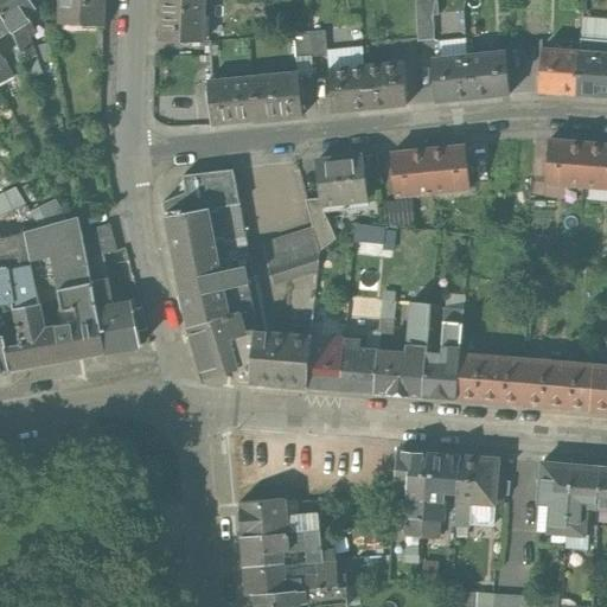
[(31,0),(0,0),(0,12),(10,29),(13,33),(31,21),(27,16),(37,7),(31,0)]
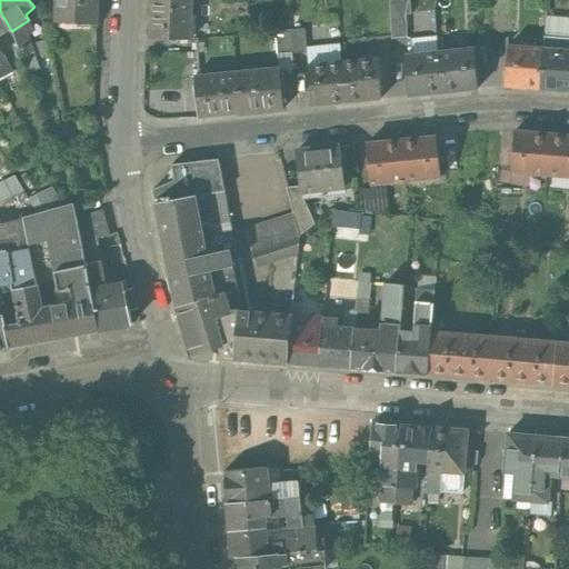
[(97,0),(58,0),(58,22),(97,23),(97,0)]
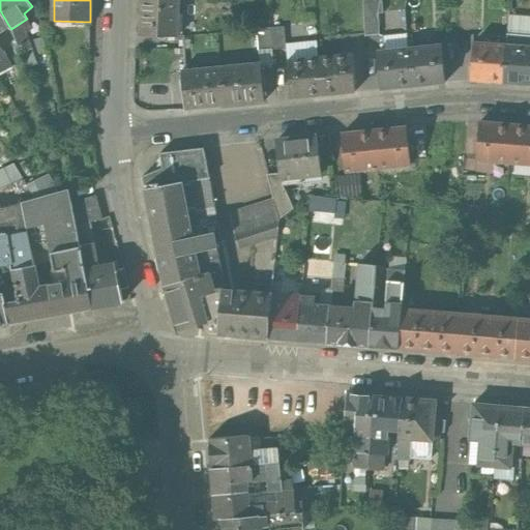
[(140,0),(139,36),(177,37),(178,0),(140,0)]
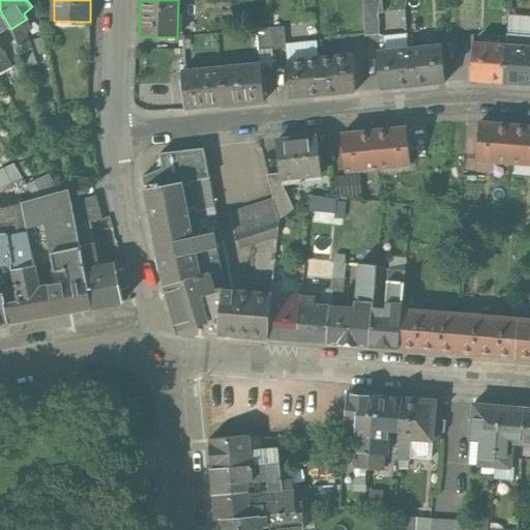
[(380,0),(361,0),(362,0),(364,37),(379,36),(378,16),(382,16),(380,0)]
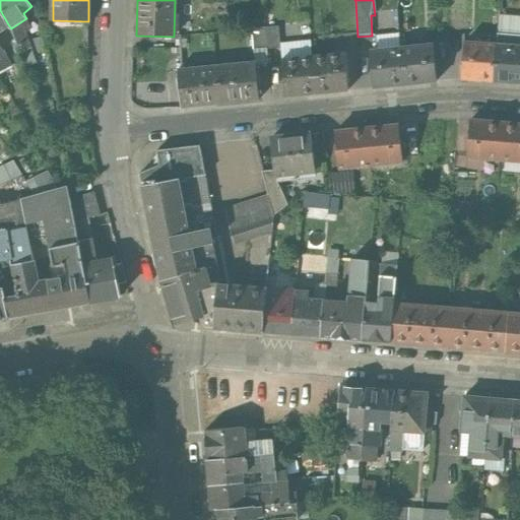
[(0,10),(0,29),(8,24),(0,10)]
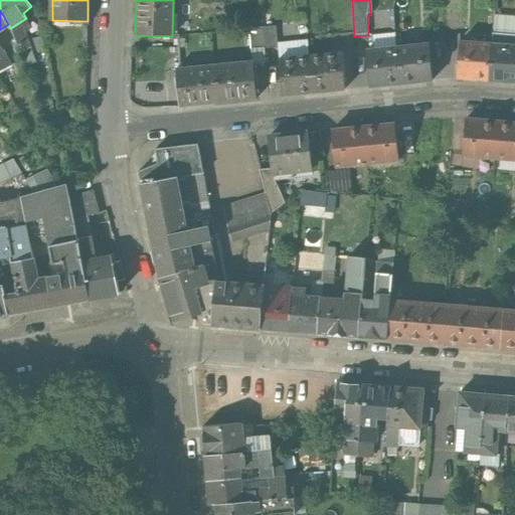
[(276,26),(262,27),(264,49),(278,48),(276,26)]
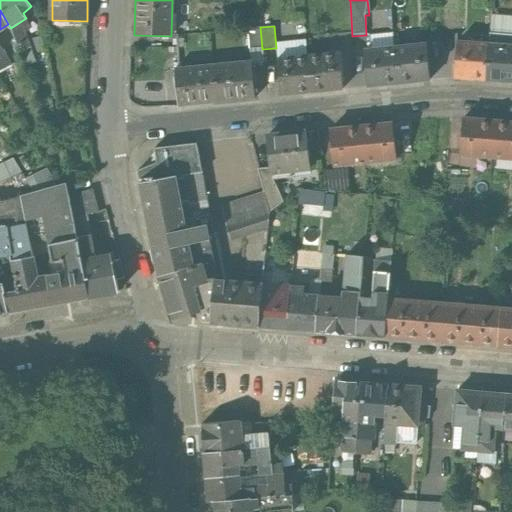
[(260,27),(247,29),(249,50),(262,49),(260,27)]
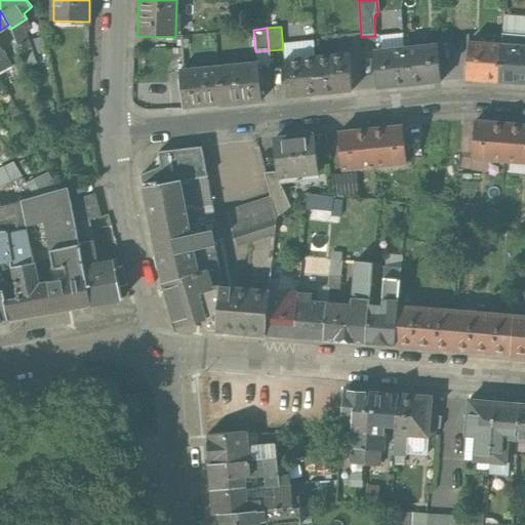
[(403,35),(377,37),(378,53),(371,53),(375,90),(407,87),(404,50),(403,35)]
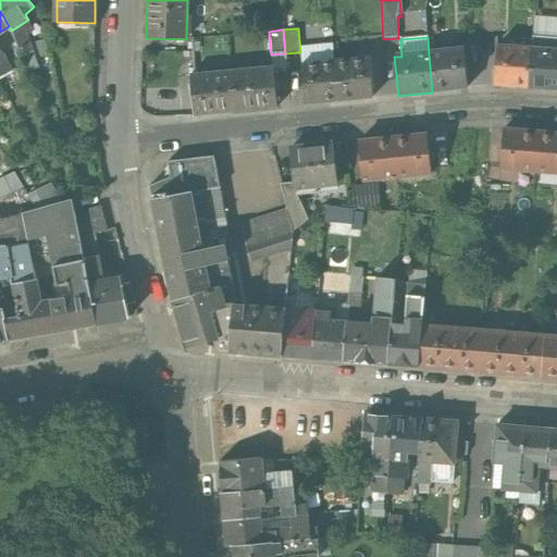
[(531,51),(497,48),(494,87),(529,89),(531,51)]
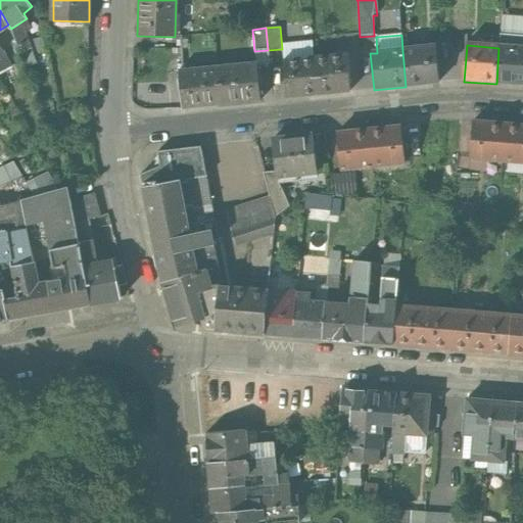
[(434,47),(402,50),(406,87),(438,84),(434,47)]
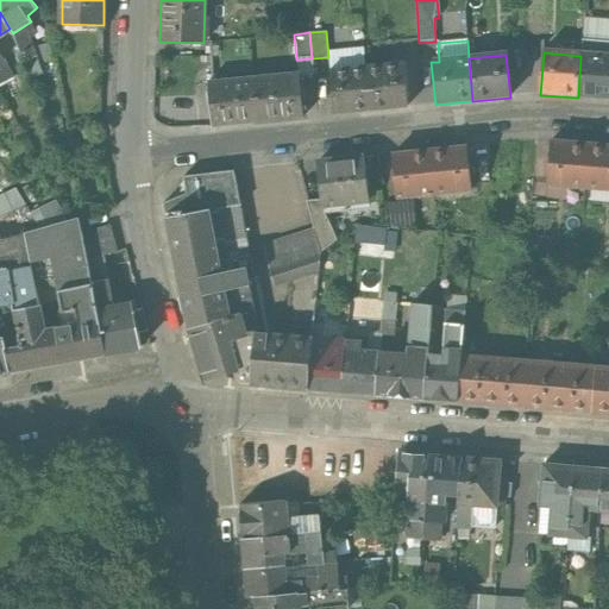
[(608,57),(581,56),(578,98),(608,100),(608,57)]
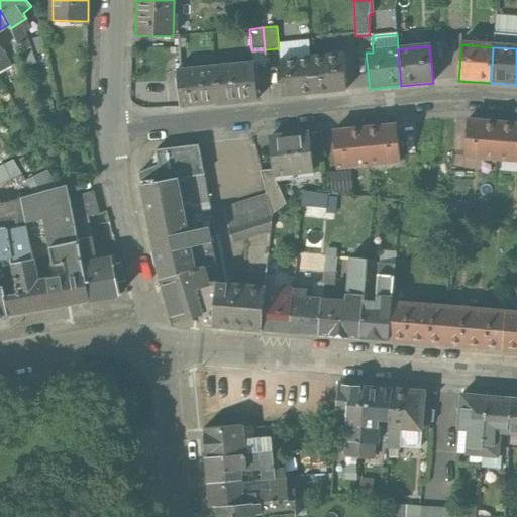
[(341,55),(310,58),(314,94),(345,91),(341,55)]
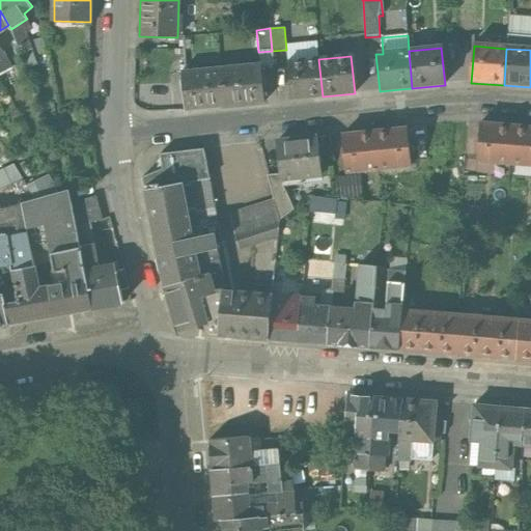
[(318,59),(287,62),(290,100),(323,96),(318,59)]
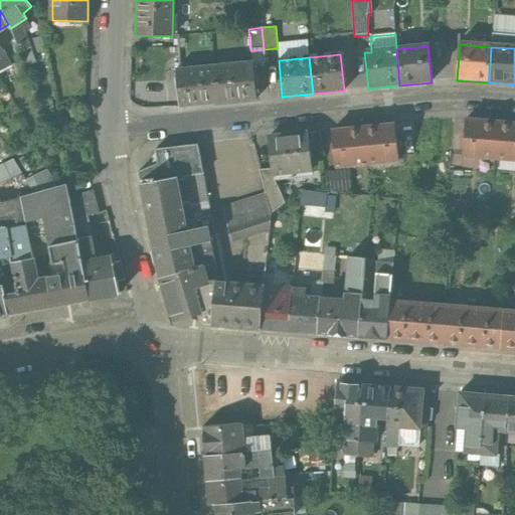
[(252,62),(214,66),(217,103),(256,99),(252,62)]
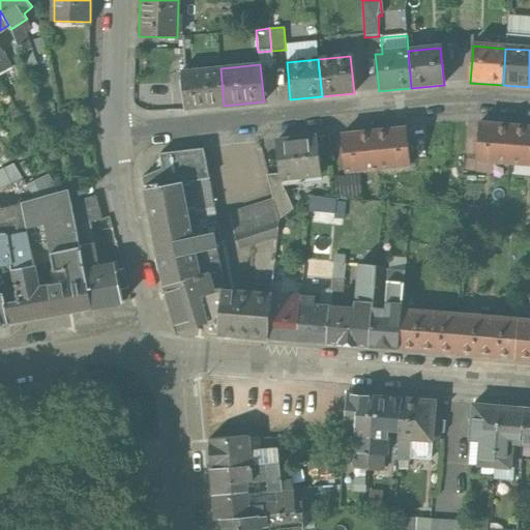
[(221,68),(181,71),(184,110),(224,106),(221,68)]
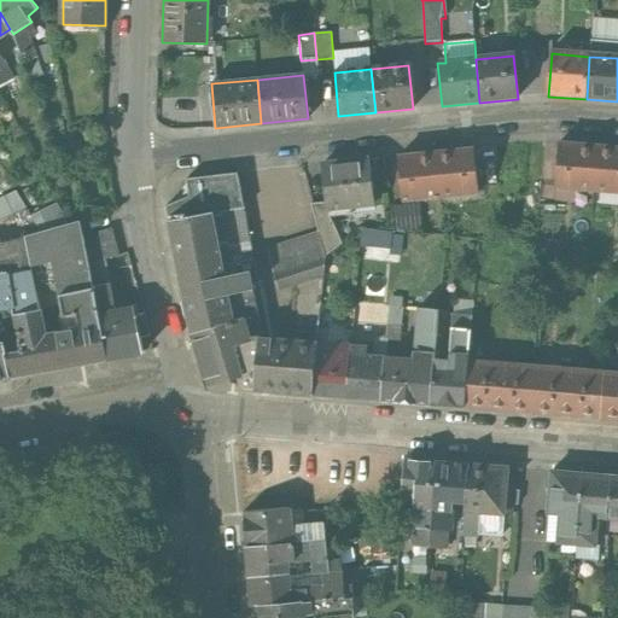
[(159,95),(159,116),(204,117),(205,97),(159,95)]
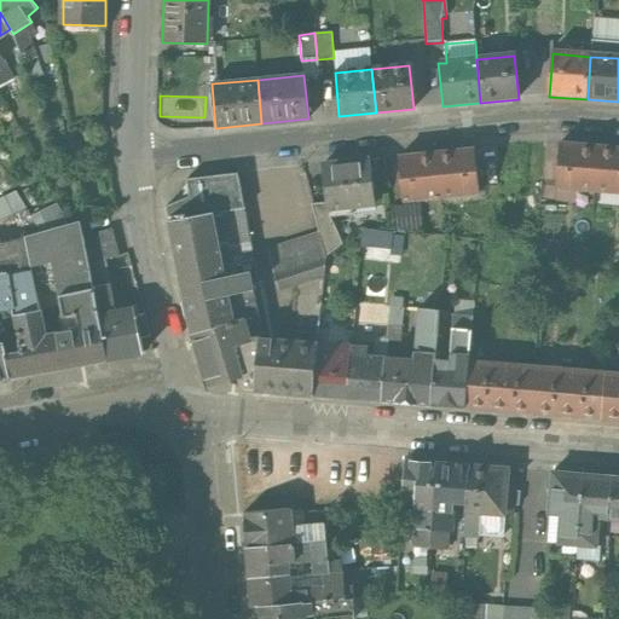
[(597,149),(560,145),(556,190),(594,194),(597,149)]
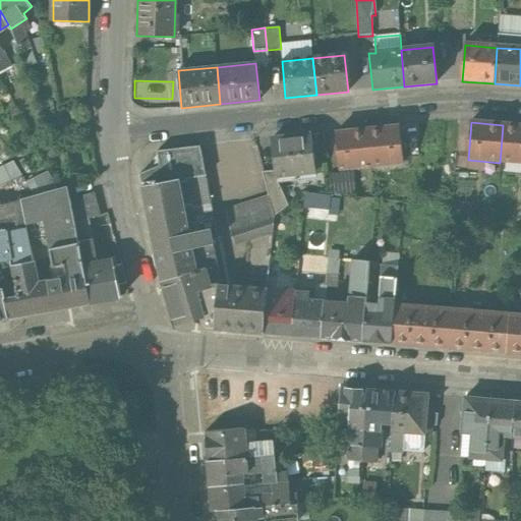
[(520,126),(503,125),(500,163),(520,164),(520,126)]
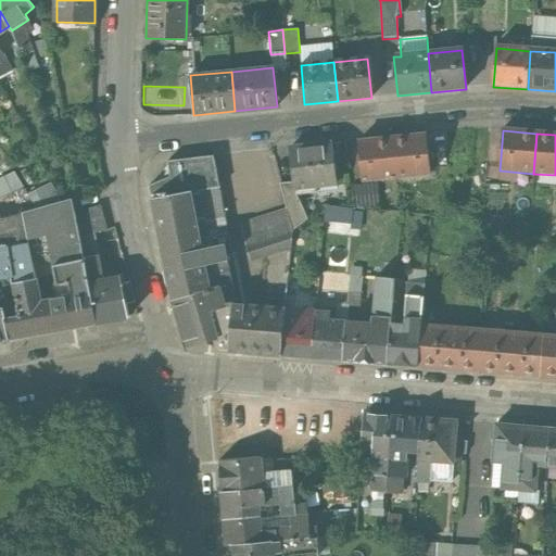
[(426,137),(393,140),(397,180),(430,176),(426,137)]
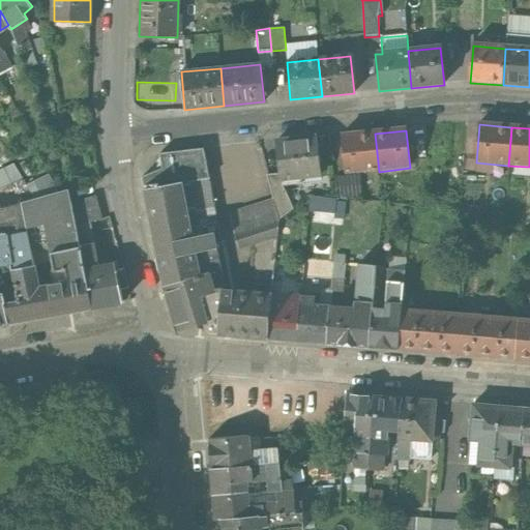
[(375,134),(342,138),(346,175),(379,172),(375,134)]
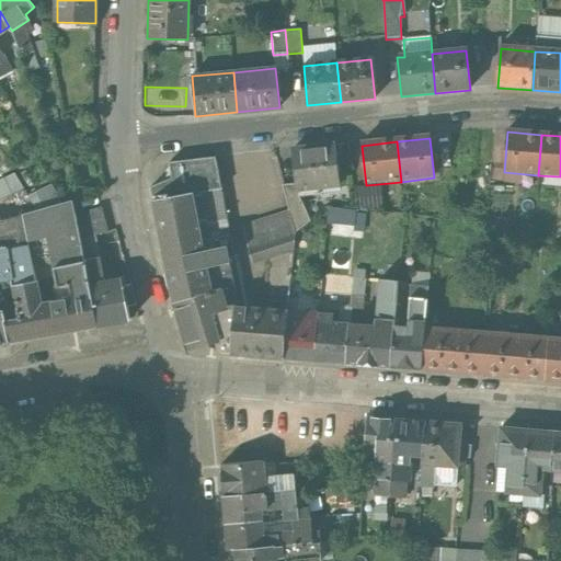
[(335,149),(294,153),(298,187),(299,199),(321,197),(320,190),(340,187),(335,149)]
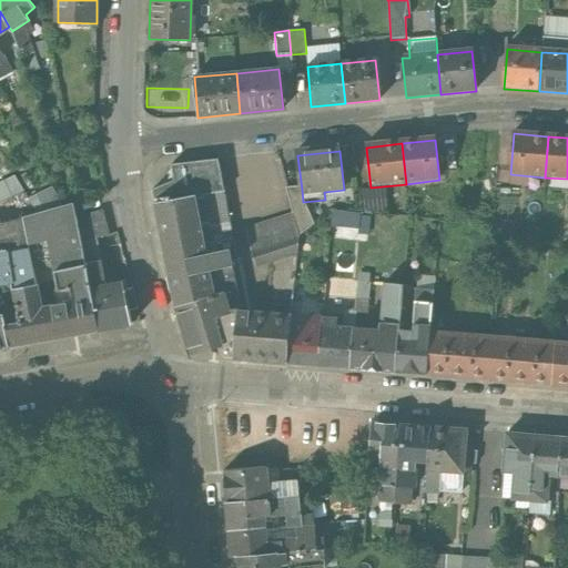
[(219,162),(172,166),(175,183),(152,193),(153,204),(175,307),(190,355),(221,345),(222,345),(214,318),(236,312),(237,313),(239,313),(226,245),(234,242),(219,162)]
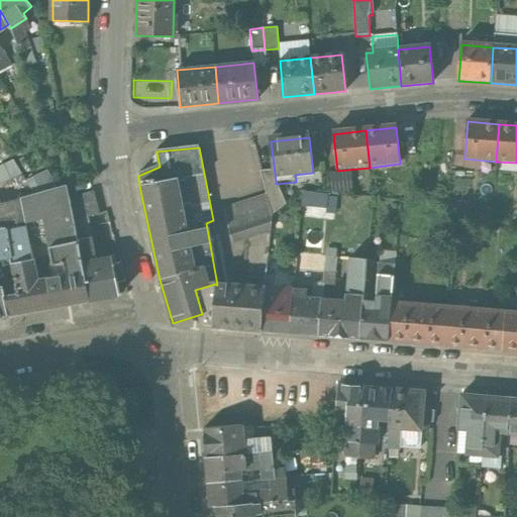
[(275,173),(261,175),(267,197),(272,217),(279,210),(276,184),(275,173)]
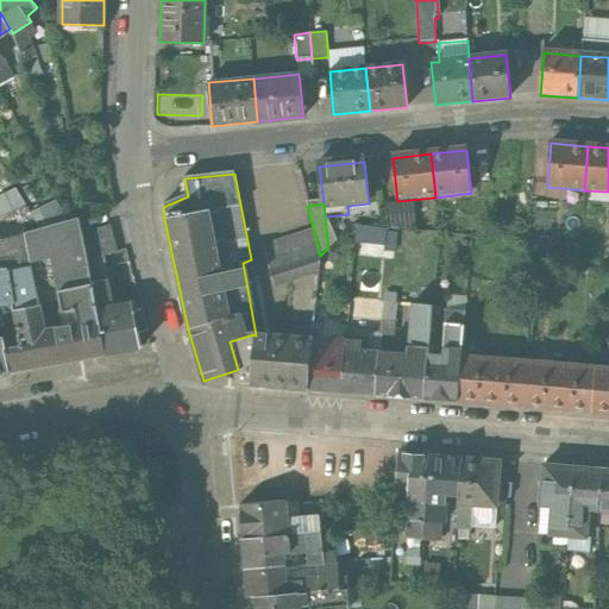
[(80,219),(26,234),(35,282),(55,278),(89,272),(88,263),(82,233),(80,219)]
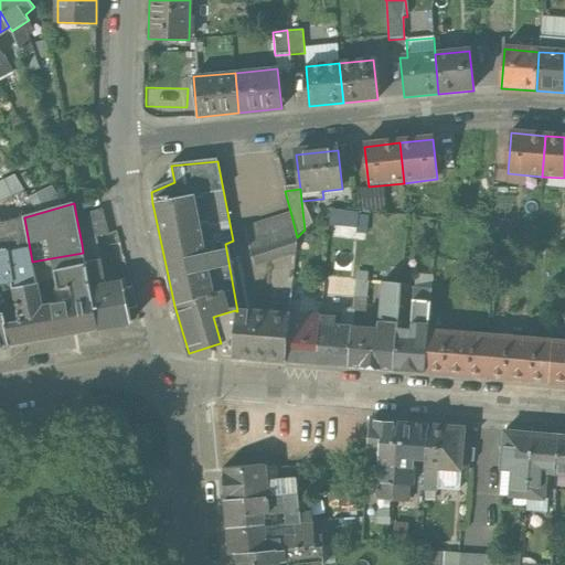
[(332,206),(331,224),(358,225),(359,208),(332,206)]
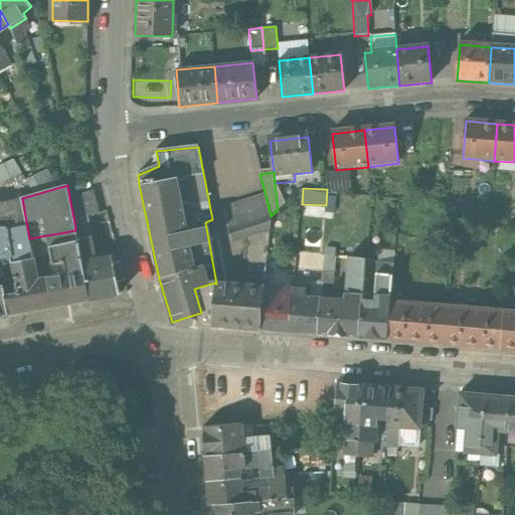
[(92,191),(69,197),(74,222),(99,216),(92,191)]
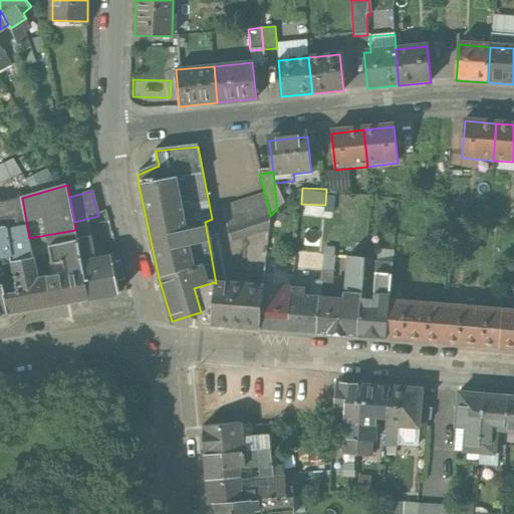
[(265,196),(222,210),(233,243),(243,240),(269,231),(270,216),(265,196)]
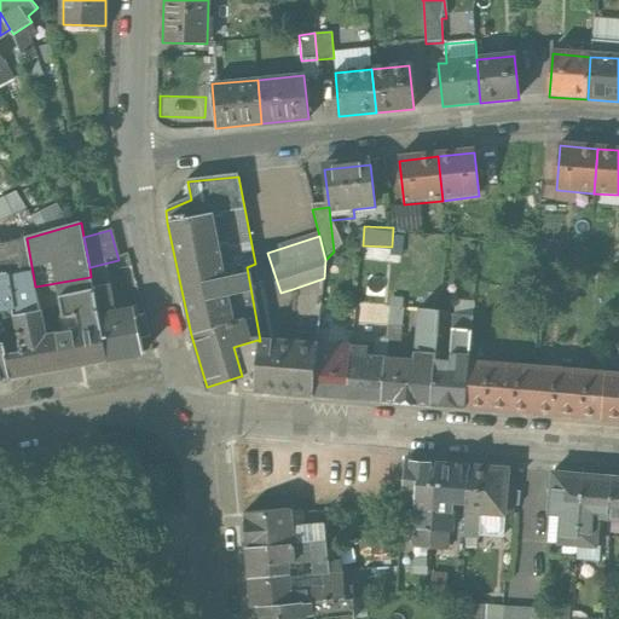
[(0,310),(13,307),(15,316),(40,311),(35,287),(27,238),(0,246),(0,255),(5,281),(0,281),(0,310)]
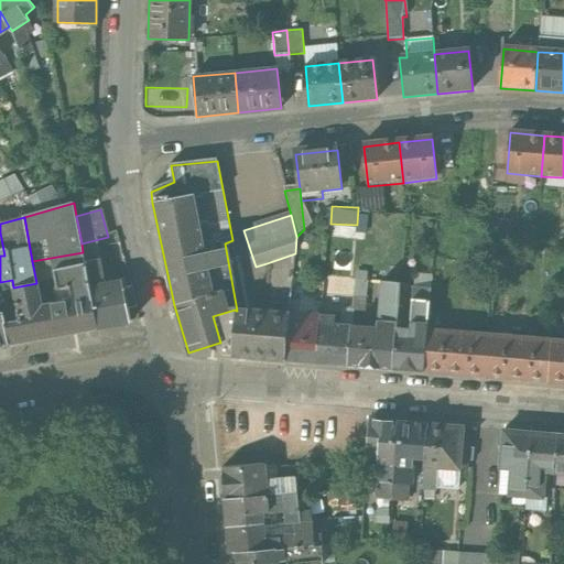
[(42,308),(49,337),(97,328),(85,264),(83,252),(51,258),(56,288),(53,288),(56,306),(42,308)]
